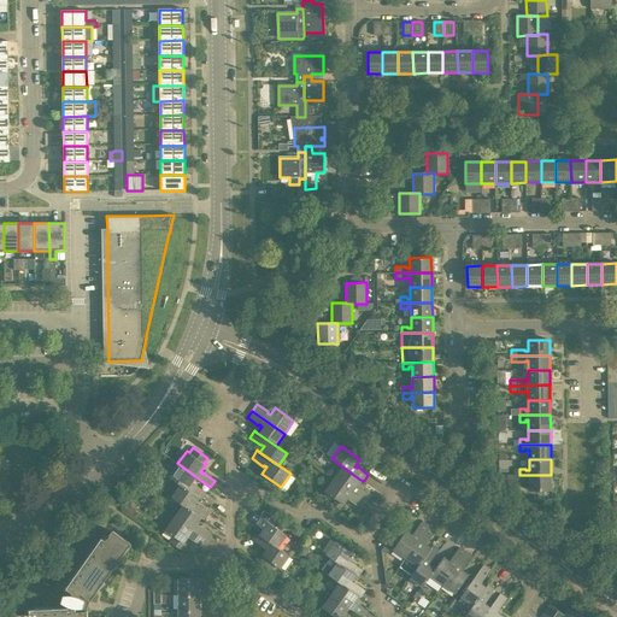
[(192,485),(197,477),(177,463),(168,476),(180,485),(180,483),(199,498),(201,500),(206,493),(195,485),(194,486),(192,485)]
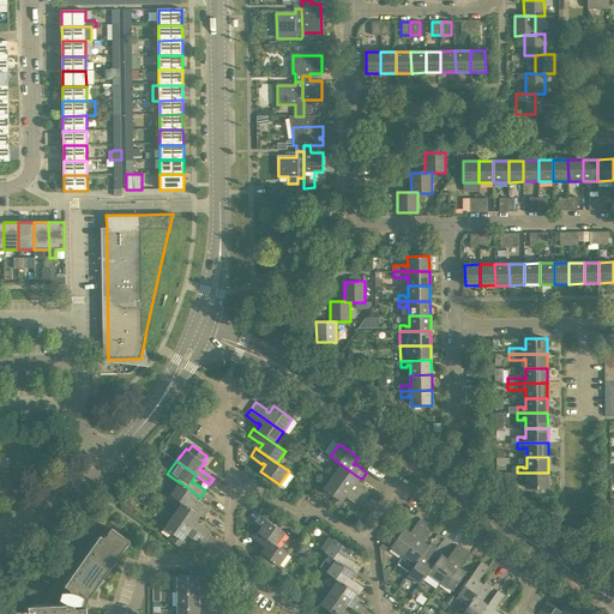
[(359,477),(341,464),(332,476),(365,499),(369,492),(357,485),(357,486),(354,483),(359,477)]
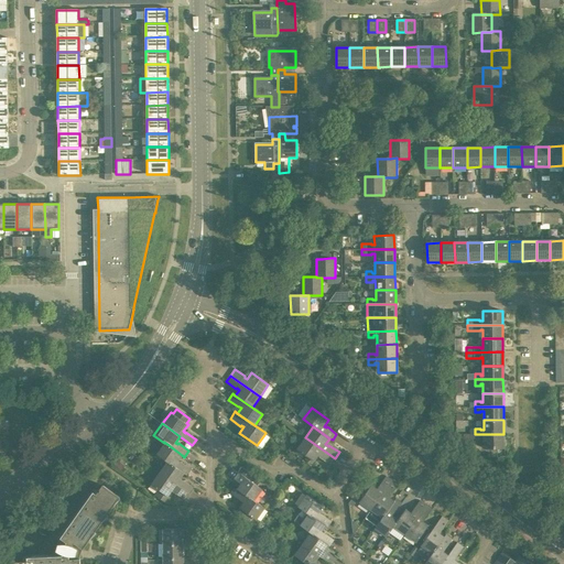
[(503,448),(503,434),(475,434),(464,434),(464,441),(475,441),(475,440),(481,440),(481,438),(484,438),(484,448),(503,448)]
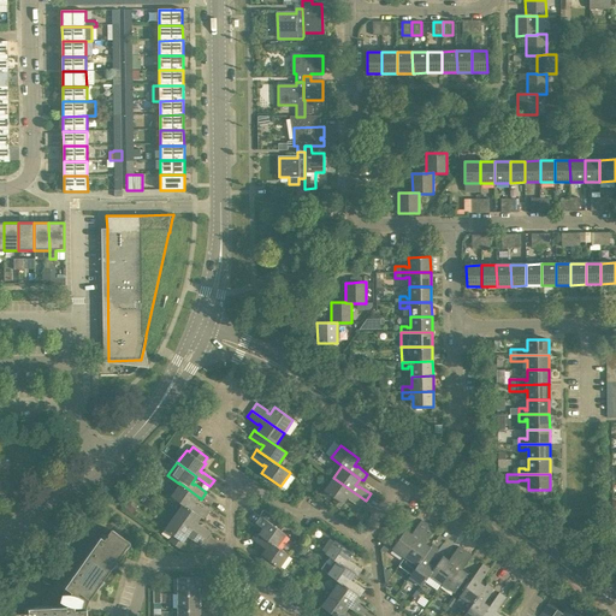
[(361,508),(366,501),(333,478),(324,490),(336,498),(333,502),(342,508),(343,504),(342,503),(348,496),(350,498),(349,499),(361,508)]
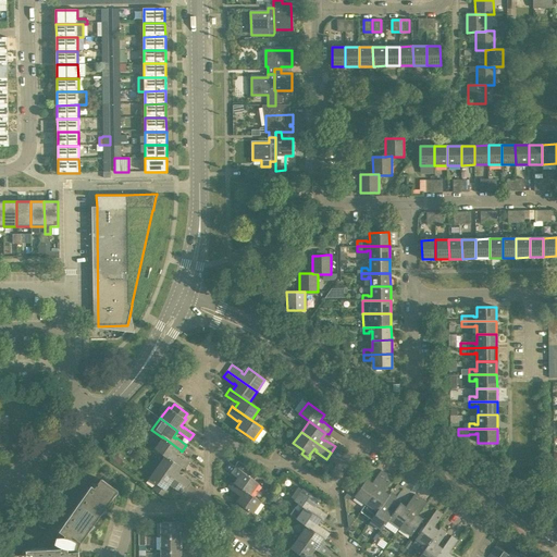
[(162,437),(155,448),(164,456),(182,468),(184,470),(188,463),(178,456),(177,457),(175,455),(180,449),(162,436),(162,437)]
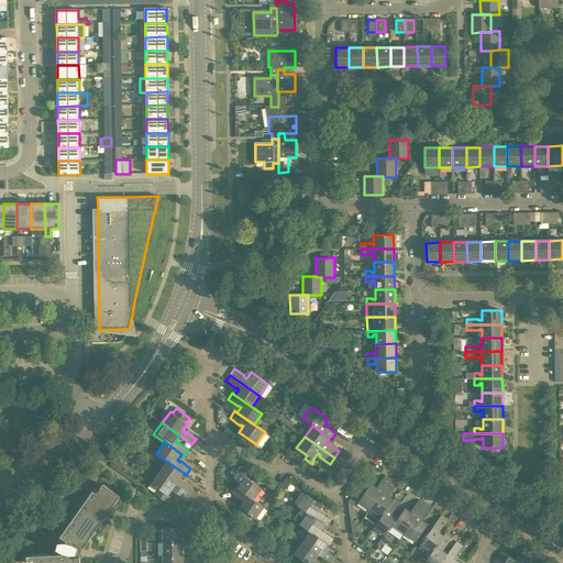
[(184,473),(166,461),(158,472),(188,494),(192,487),(183,479),(181,481),(179,479),(184,473)]
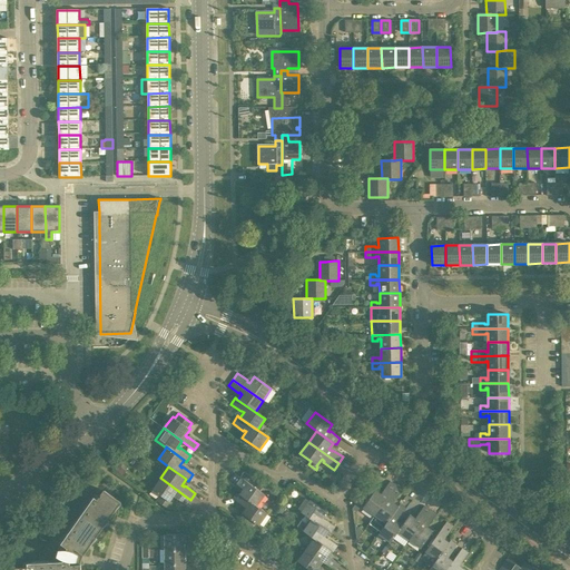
[(244,488),(241,493),(239,494),(257,505),(265,494),(235,473),(231,479),(242,487),(242,485),(244,488)]
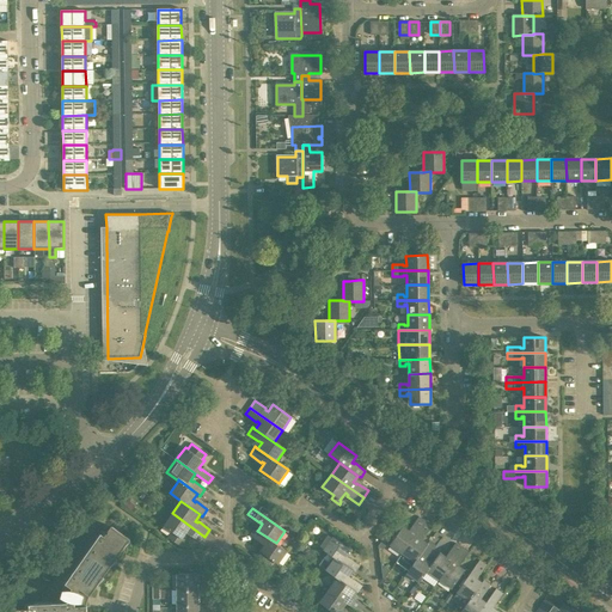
[(200,543),(204,537),(172,513),(164,525),(171,531),(182,539),(187,532),(190,533),(189,534),(200,543)]
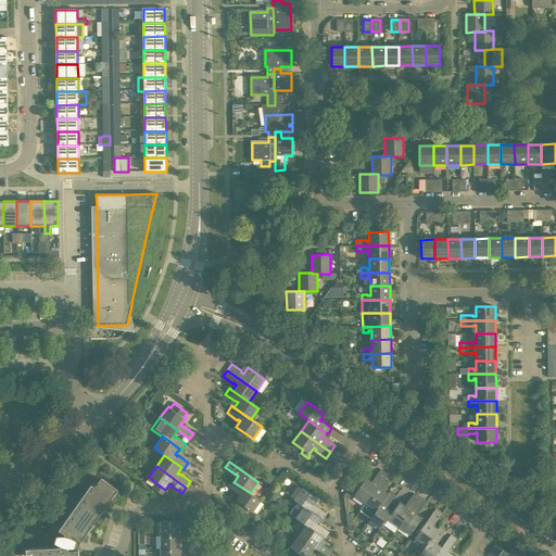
[(353,495),(365,504),(386,474),(380,469),(373,480),(374,480),(371,483),(365,478),(353,495)]
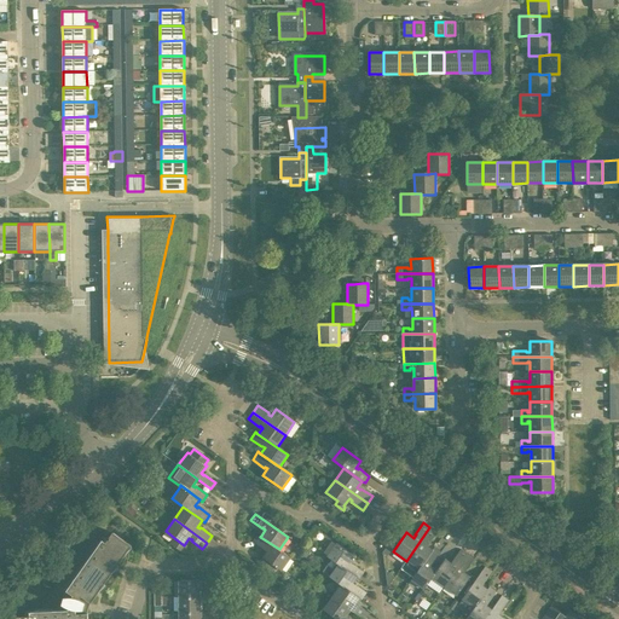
[(429,527),(406,561),(403,565),(414,576),(418,570),(433,550),(432,550),(426,545),(427,543),(428,544),(437,532),(429,527)]
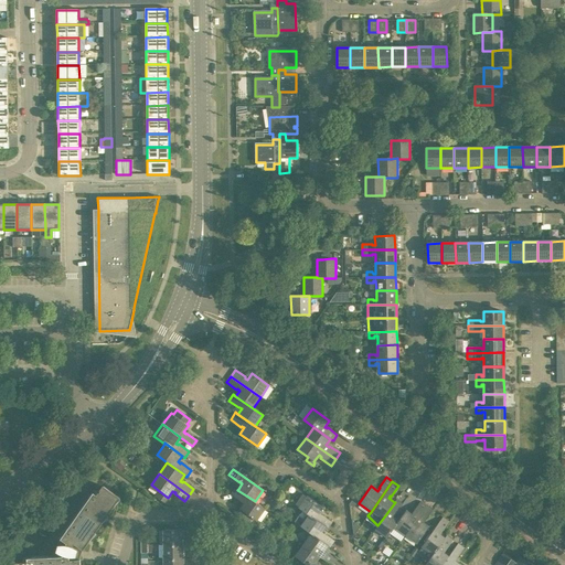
[(96,496),(93,493),(60,540),(66,544),(65,546),(59,545),(57,551),(63,554),(62,556),(27,558),(27,562),(16,563),(14,564),(80,564),(80,558),(80,557),(81,553),(91,540),(104,520),(106,516),(119,498),(103,486),(98,493),(96,496)]
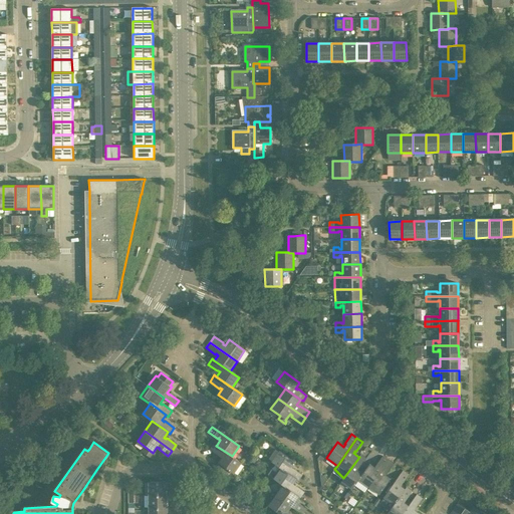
[(233,474),(241,463),(232,456),(216,446),(217,445),(214,444),(210,450),(220,456),(220,455),(223,457),(219,462),(216,461),(213,466),(225,475),(229,470),(233,474)]
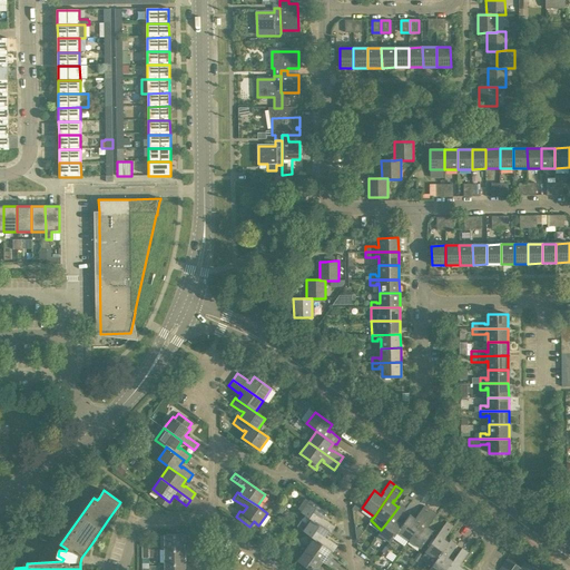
[(172,503),(169,502),(159,494),(156,500),(168,509),(172,503)]
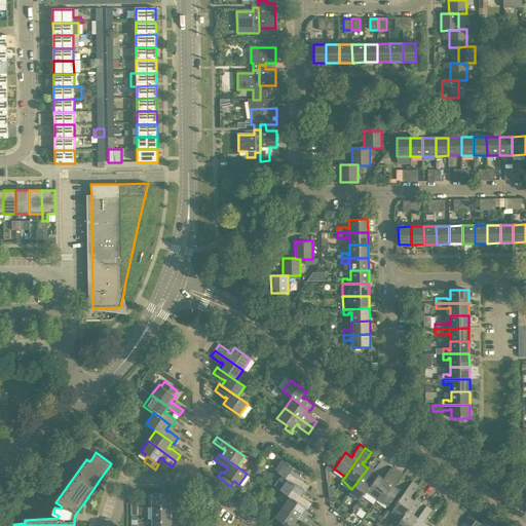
[(276,472),(287,479),(303,490),(305,491),(309,486),(299,479),(299,480),(296,478),(300,473),(284,460),(276,472)]
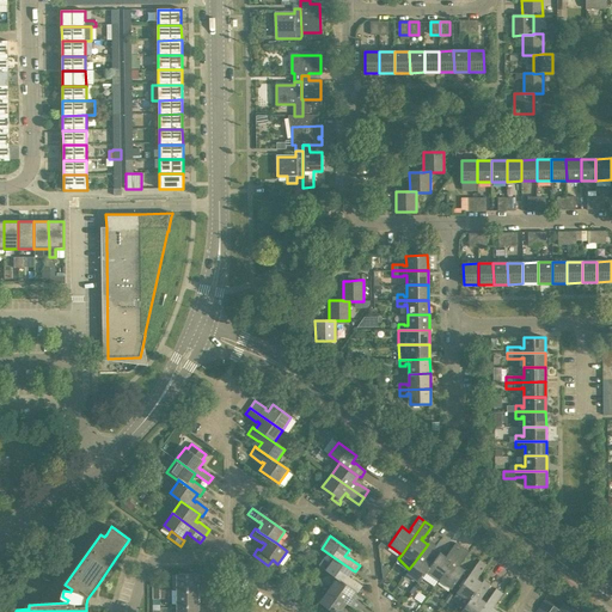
[(414,563),(409,569),(405,574),(418,583),(427,571),(426,571),(430,564),(424,560),(427,557),(428,557),(435,546),(429,542),(427,544),(428,544),(414,563)]
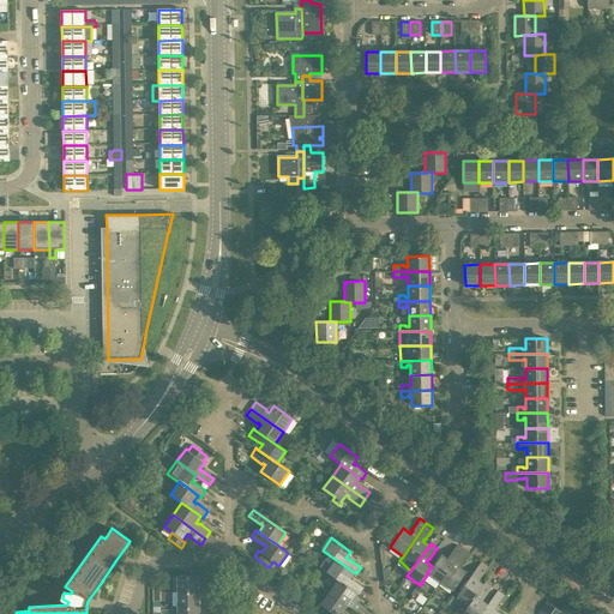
[(427,573),(428,573),(439,582),(463,549),(457,545),(449,557),(447,559),(440,554),(432,566),(427,573)]
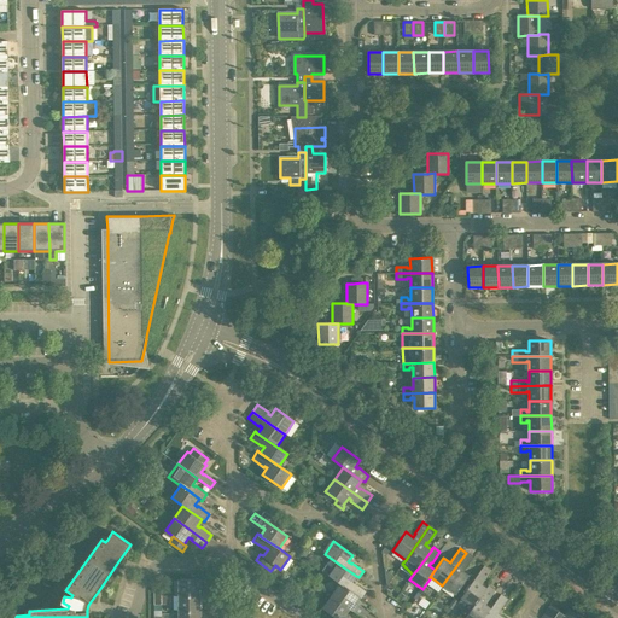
[(473,558),(466,553),(442,586),(455,595),(468,576),(462,571),(464,569),(465,569),(473,558)]
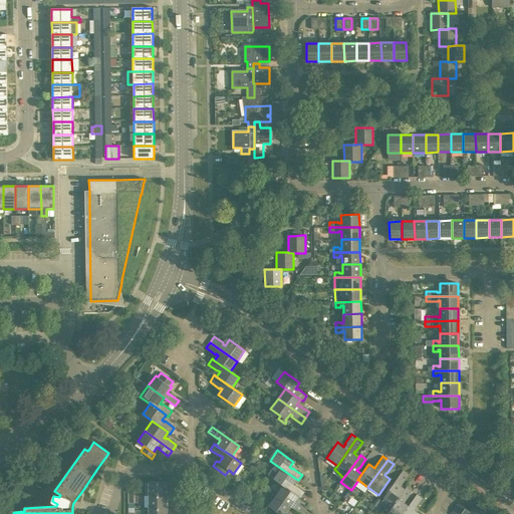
[(292,485),(296,479),(280,468),(276,473),(271,470),(268,475),(282,485),(298,496),(300,498),(304,492),(294,485),(294,486),(292,485)]
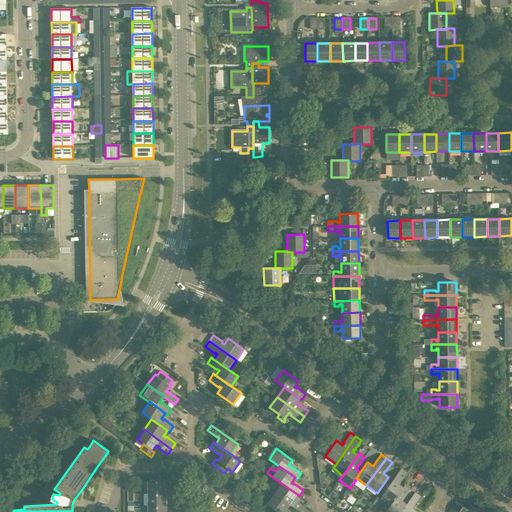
[(388,508),(392,503),(403,487),(397,484),(399,481),(400,482),(406,473),(401,469),(381,496),(383,497),(379,502),(388,508)]
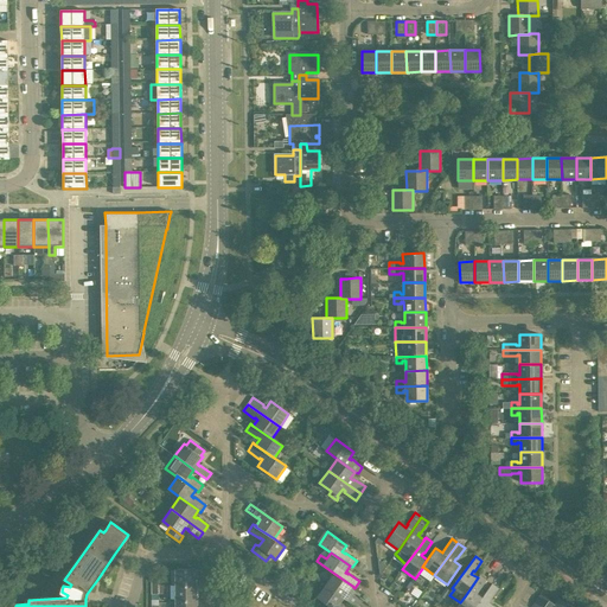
[(174,569),(174,586),(196,585),(196,569),(174,569)]
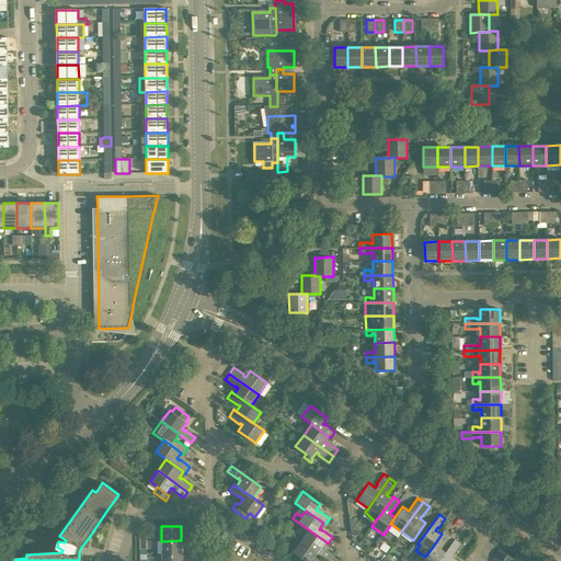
[(308,529),(300,540),(318,552),(329,560),(330,560),(334,556),(324,548),(323,549),(321,548),(325,541),(308,529)]
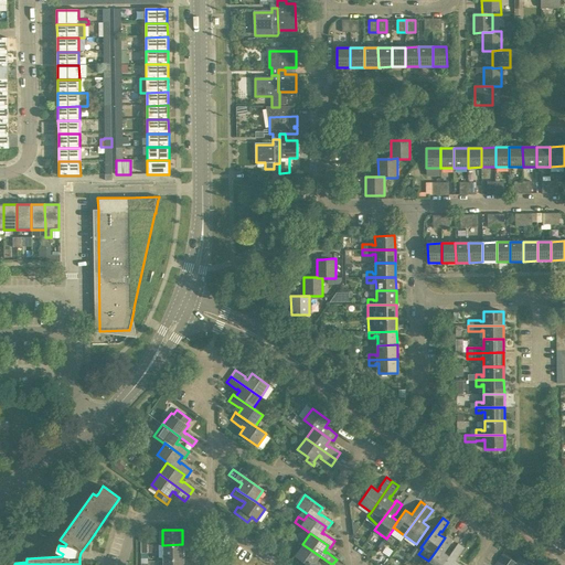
[(433,555),(428,561),(425,564),(443,564),(448,557),(443,553),(444,550),(445,551),(452,540),(446,535),(445,537),(433,555)]
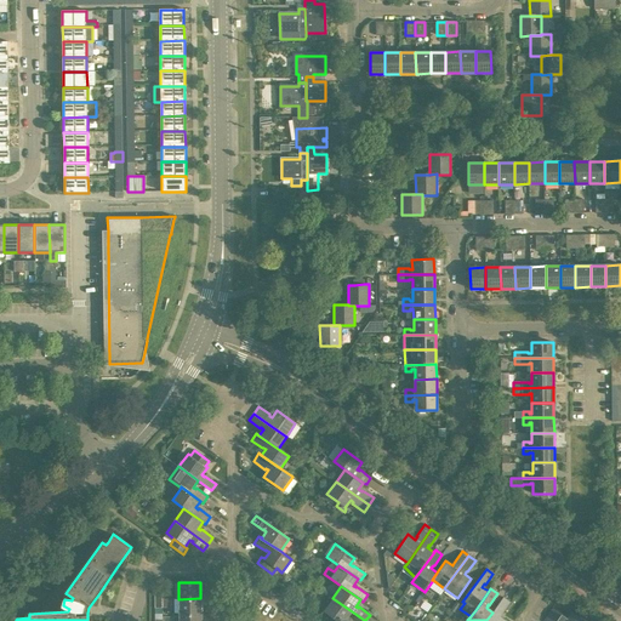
[(200,598),(178,599),(178,614),(200,613),(200,598)]
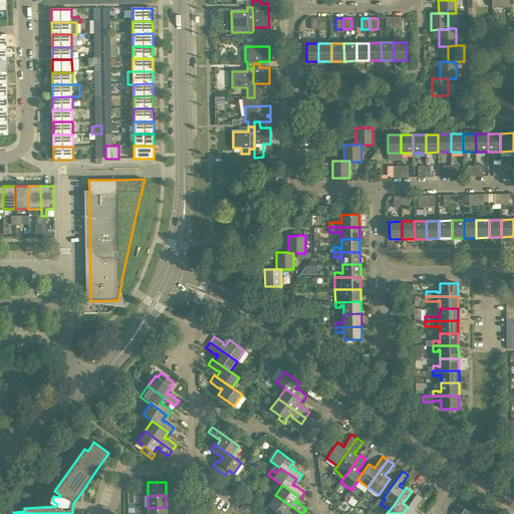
[(287,512),(291,506),(275,495),(267,505),(279,513),(291,513),(290,512),(289,513),(287,512)]
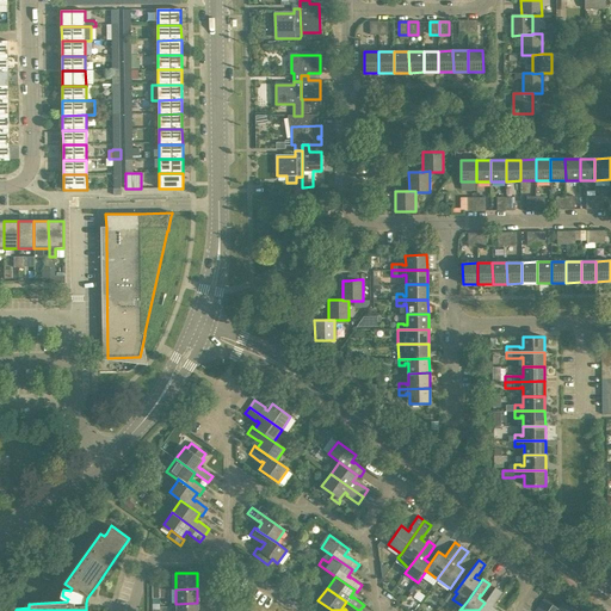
[(495,588),(485,603),(479,610),(497,610),(491,606),(493,604),(494,604),(501,593),(495,588)]
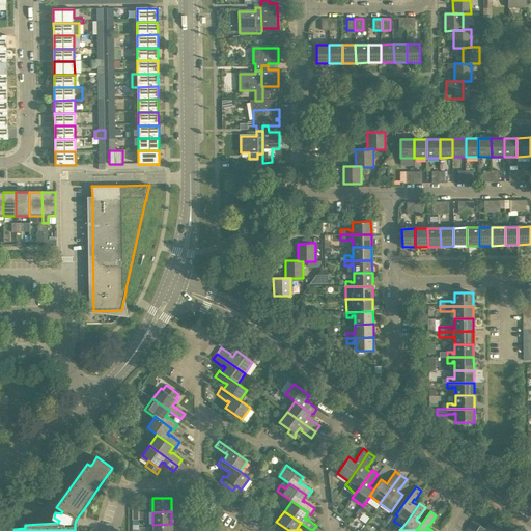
[(473,520),(469,525),(477,530),(500,530),(487,523),(483,528),(482,527),(482,526),(473,520)]
